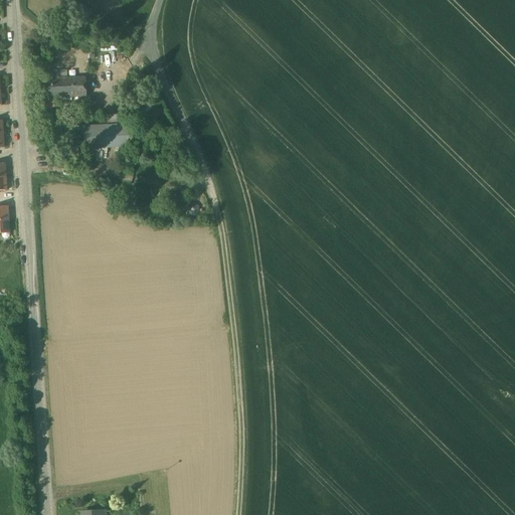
[(67,78),(59,78),(59,71),(59,70),(48,71),(49,99),(88,97),(87,77),(67,78)]
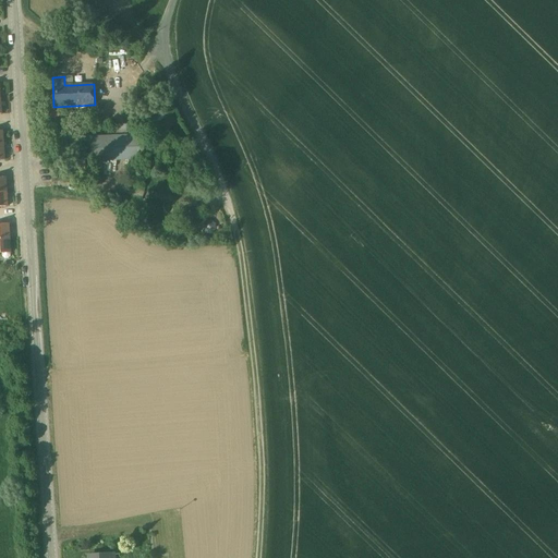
[(177,123),(170,119),(162,128),(168,133),(177,123)]
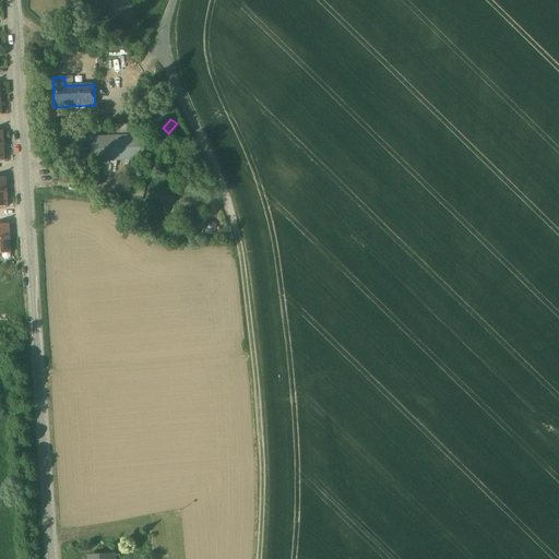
[(135,125),(126,125),(127,138),(137,137),(135,125)]
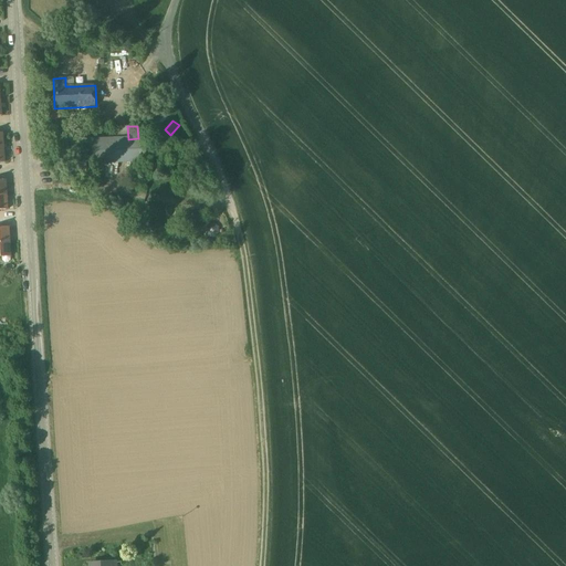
[(128,139),(94,140),(95,163),(140,160),(139,138),(138,138),(128,139)]
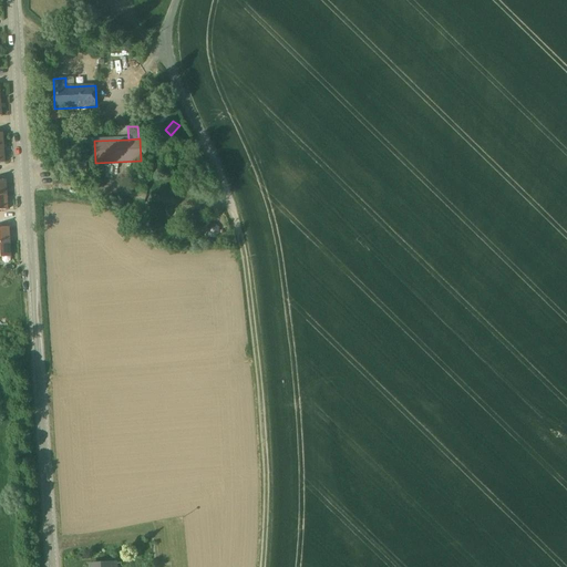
[(0,243),(10,243),(9,227),(0,227),(0,243)]
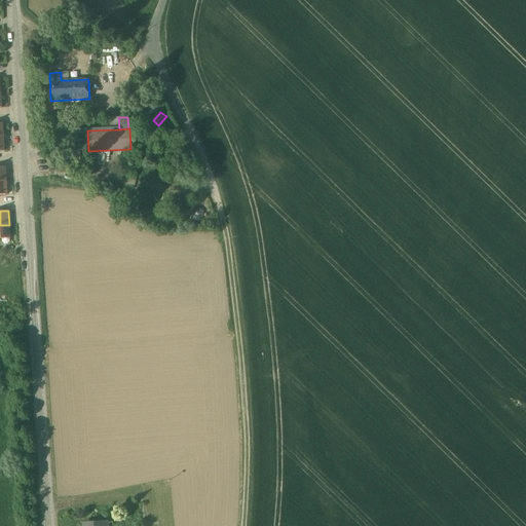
[(9,225),(0,225),(0,238),(2,238),(3,241),(5,243),(8,243),(10,241),(10,238),(9,225)]
